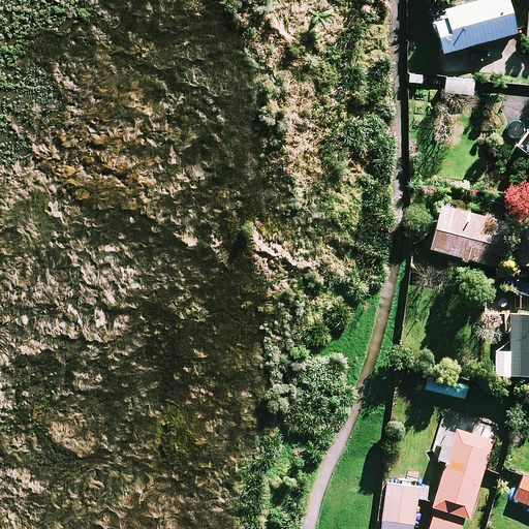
[(517,32),(507,0),(475,0),(431,11),(441,52),(517,32)]
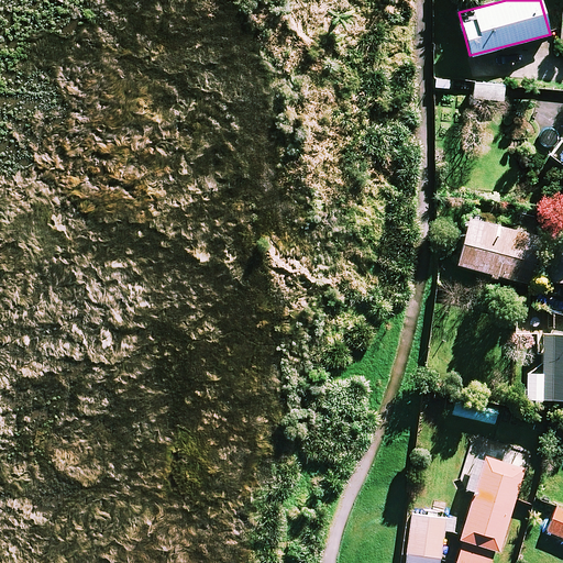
[(562,135),(549,155),(562,165),(562,135)]
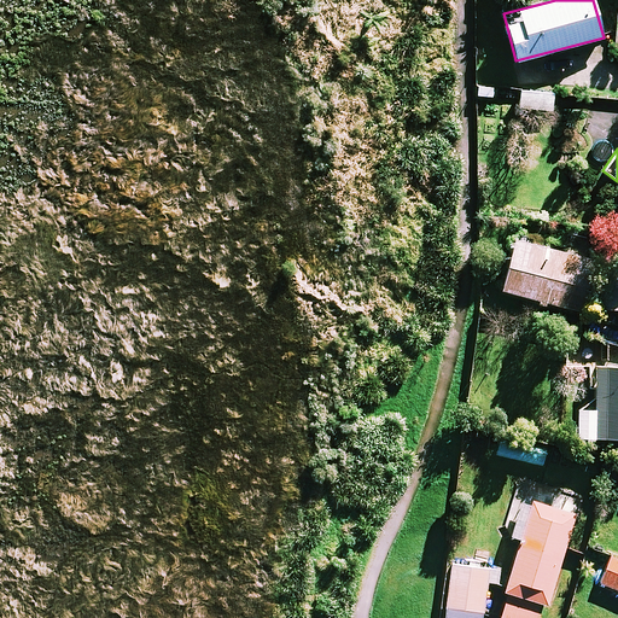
[(592,260),(514,238),(500,289),(578,310),(592,260)]
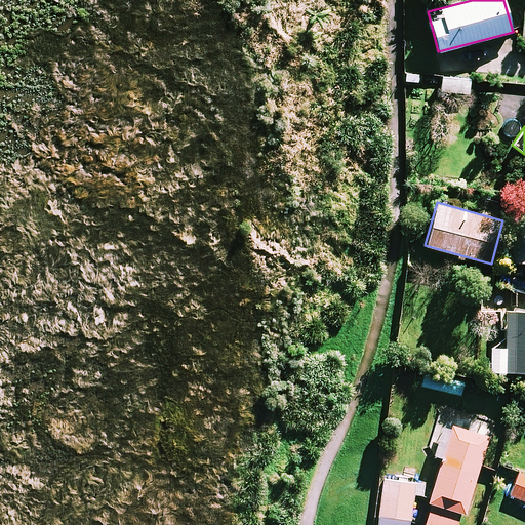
[(524,237),(516,237),(513,261),(524,263),(524,237)]
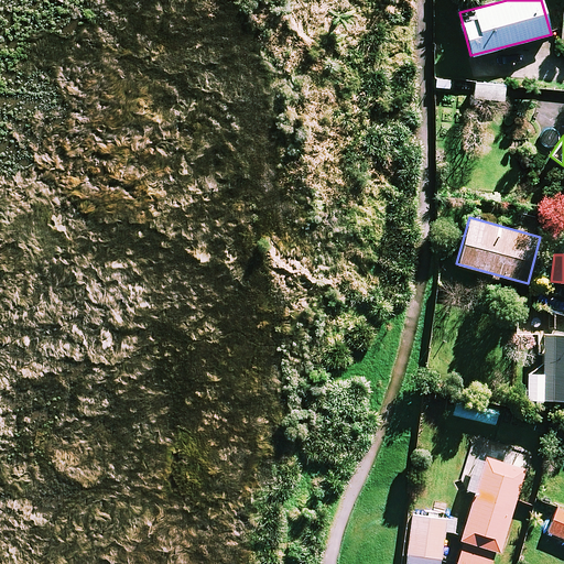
[(563,334),(545,333),(543,361),(528,371),(525,396),(563,398),(563,334)]
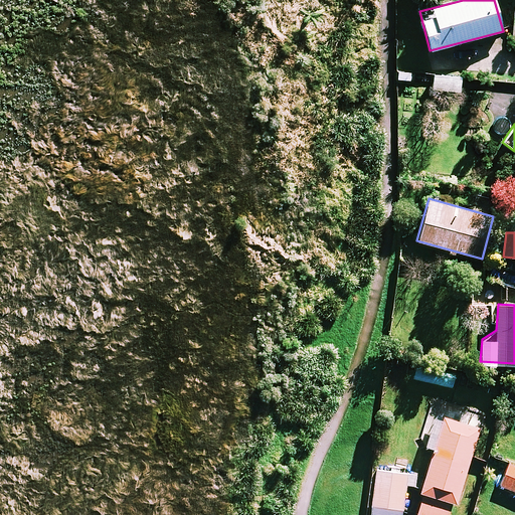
[(451,514),(484,416),(434,399),(418,445),(434,450),(413,512),(422,514),(451,514)]
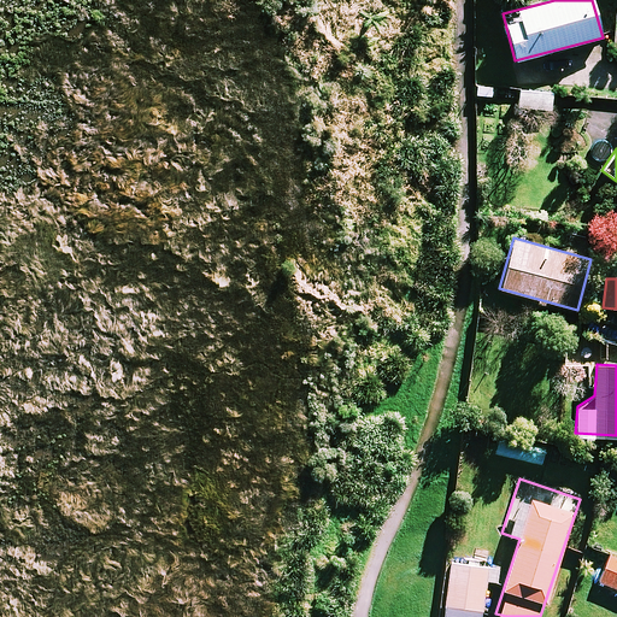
[(616,556),(610,553),(599,581),(616,588),(616,556)]
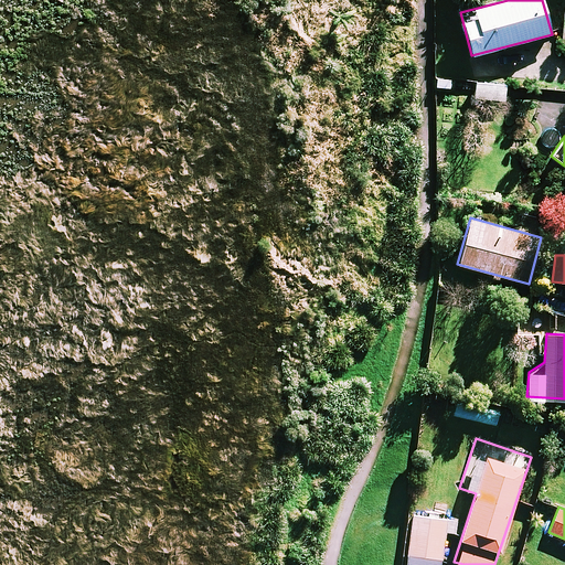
[(440,564),(447,519),(412,515),(405,564),(440,564)]
